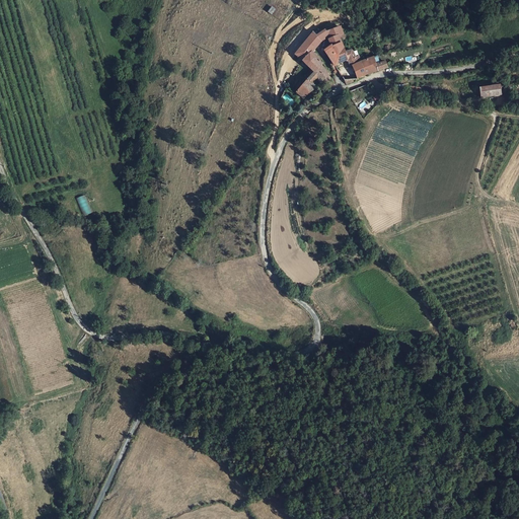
[(345,38),(342,31),(339,26),(334,29),(336,32),(340,41),(345,38)]
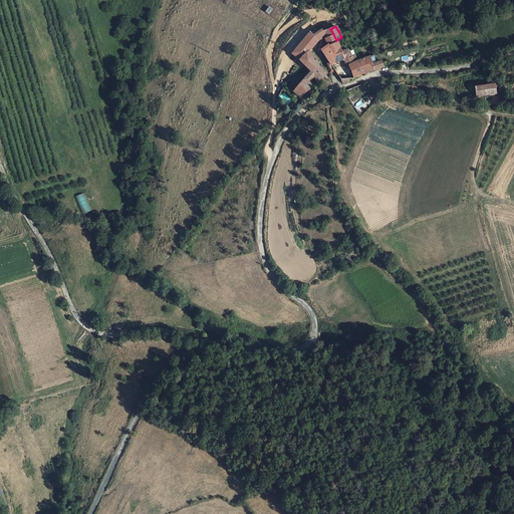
[(323,33),(325,37),(332,32),(330,29),(323,33)]
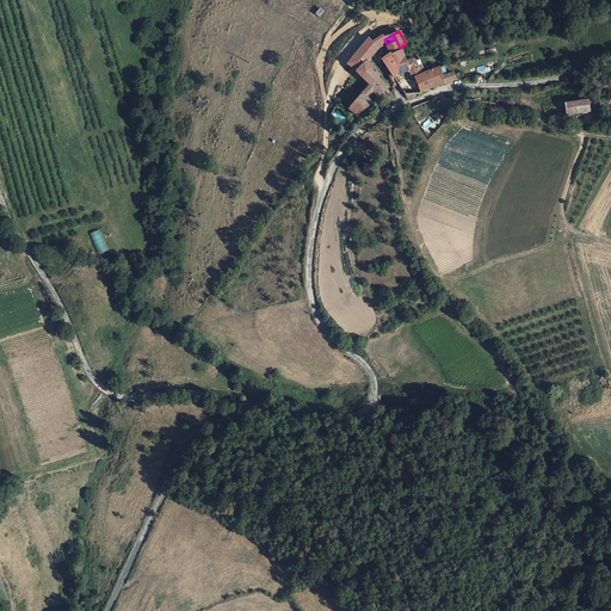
[(368,61),(387,44),(384,39),(383,37),(372,43),(368,38),(347,63),(358,73),(363,78),(368,72),(371,69),(375,67),(369,62),(368,61)]
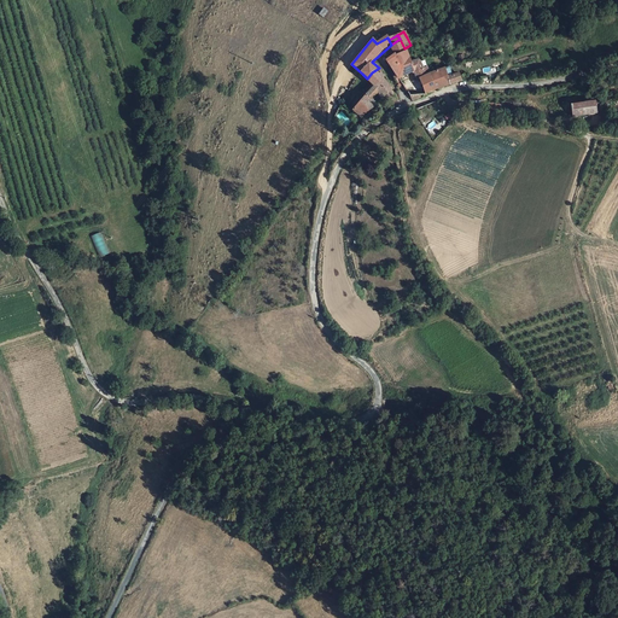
[(406,51),(386,60),(396,75),(398,79),(414,70),(419,79),(429,74),(426,68),(423,69),(420,63),(419,59),(410,62),(409,59),(406,51)]
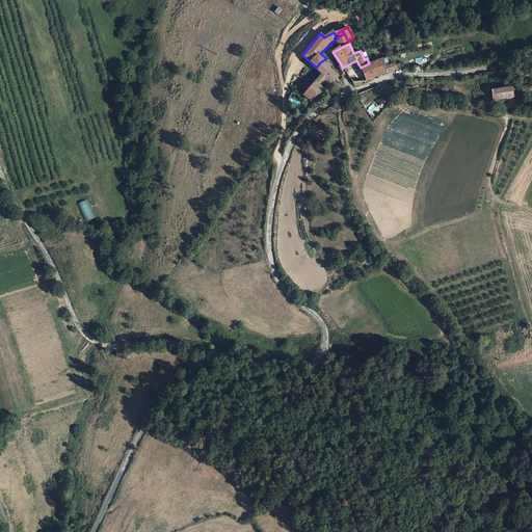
[(382,59),(371,62),(374,71),(376,77),(397,70),(395,63),(384,67),(382,59)]
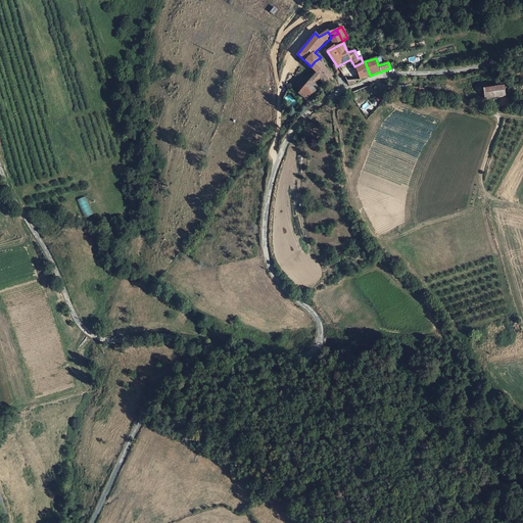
[(342,75),(346,81),(368,69),(365,61),(363,62),(354,66),(351,67),(341,74),(342,75)]
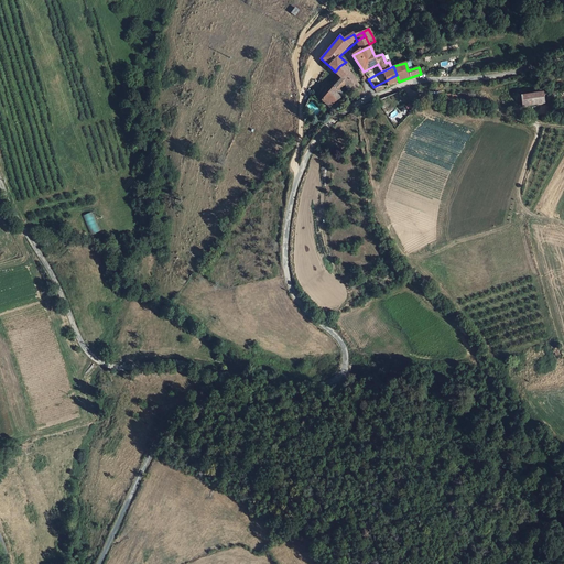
[(342,78),(322,99),(329,107),(338,100),(335,96),(342,90),(345,94),(354,91),(359,87),(355,76),(345,67),(337,74),(342,78)]
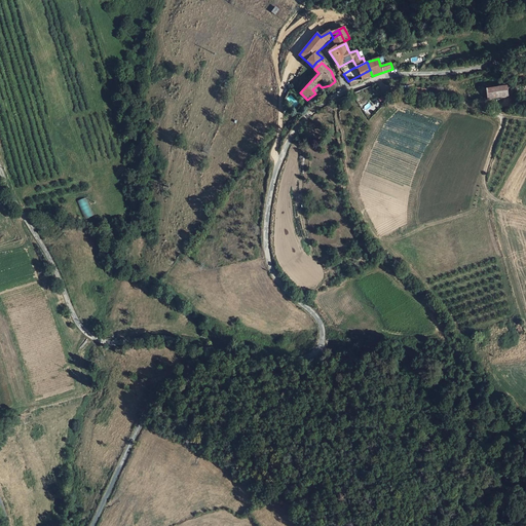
[(363,78),(372,76),(370,70),(348,81),(351,85),(364,80),(363,78)]
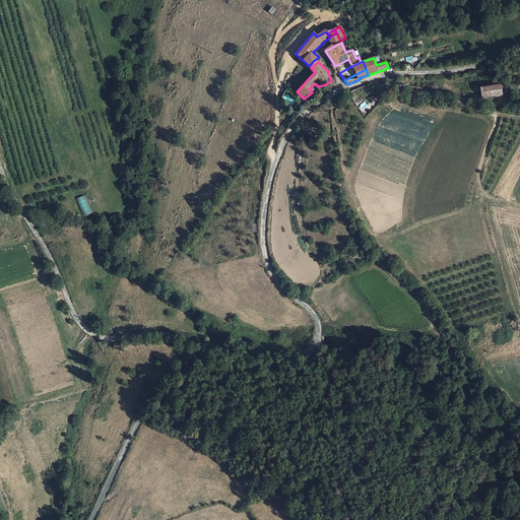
[(501,86),(480,91),(483,102),(504,96),(501,86)]
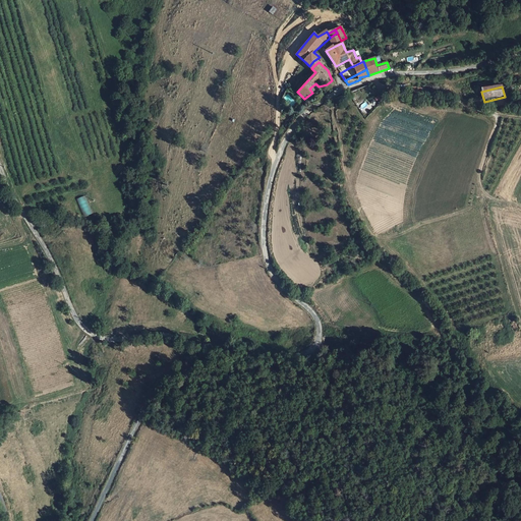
[(288,94),(283,97),(291,106),(295,102),(288,94)]
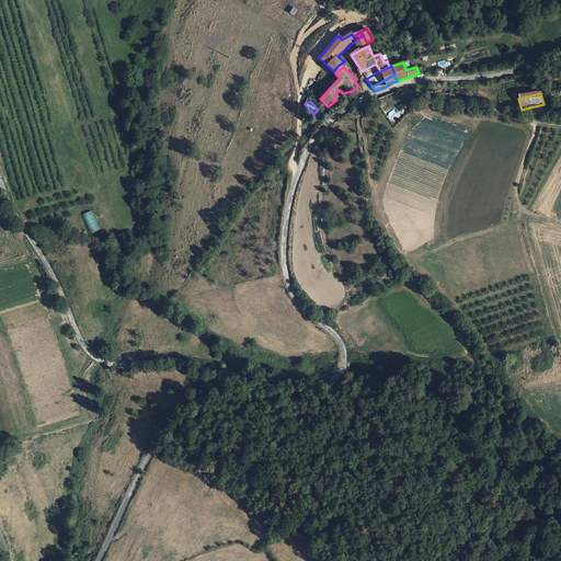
[(82,215),(90,233),(100,229),(91,210),(82,215)]
